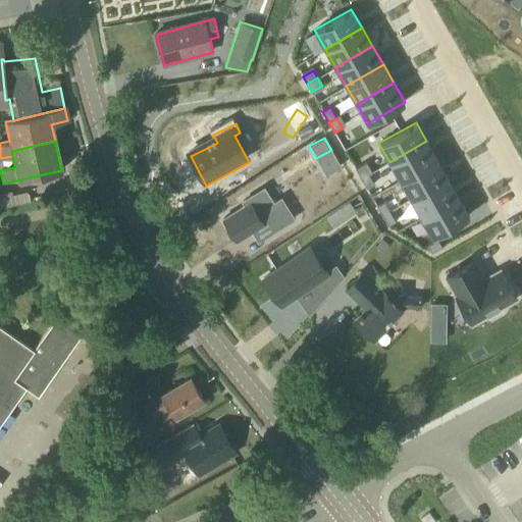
[(426,141),(389,162),(400,180),(437,159),(426,141)]
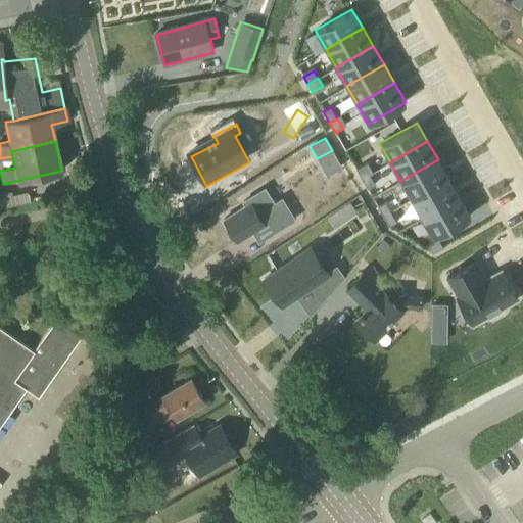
[(438,159),(400,181),(412,199),(448,178),(438,159)]
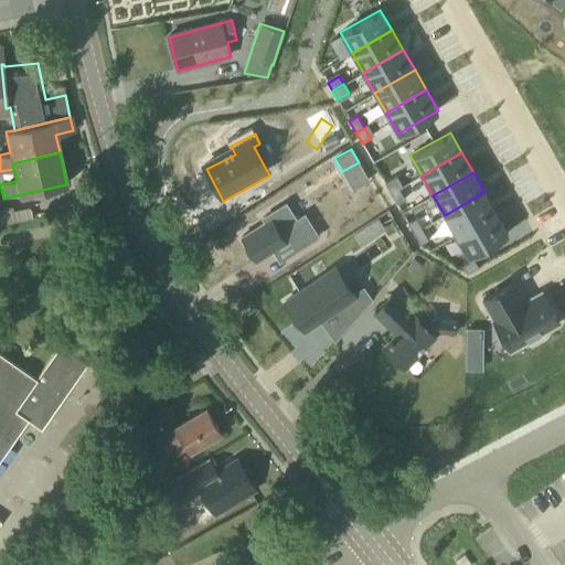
[(392,178),(384,182),(391,193),(398,189),(392,178)]
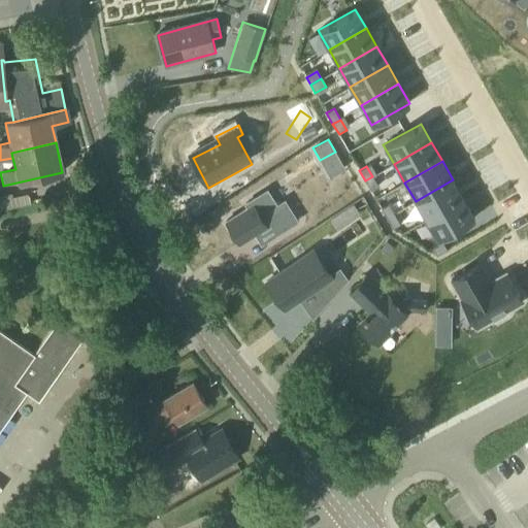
[(372,176),(365,180),(371,192),(378,188),(372,176)]
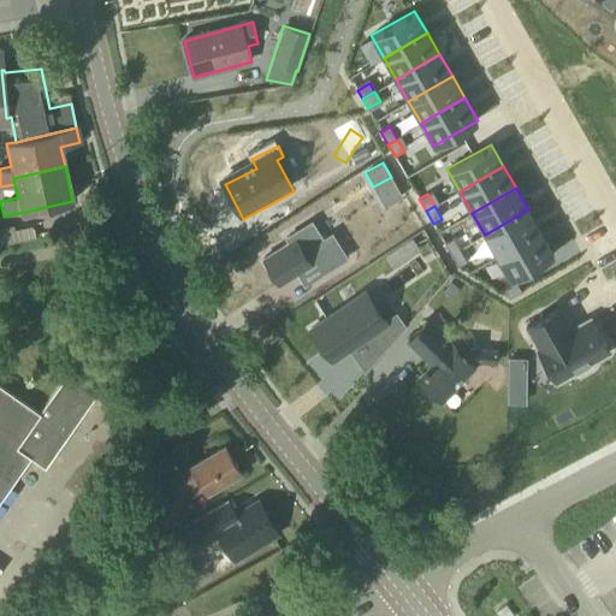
[(528,209),(485,235),(497,256),(540,231),(528,209)]
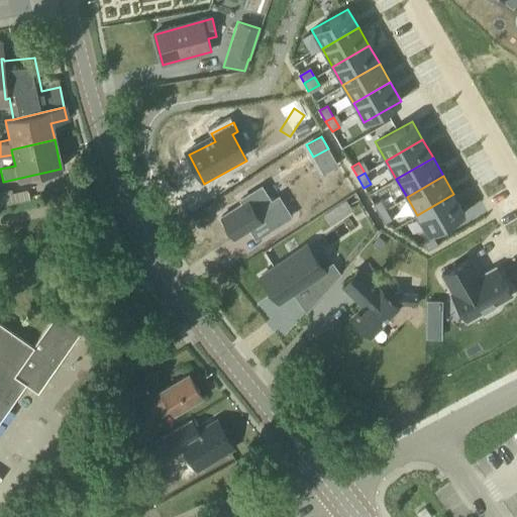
[(242,205),(222,217),(235,239),(250,229),(252,233),(259,230),(262,236),(292,217),(279,197),(272,202),(263,188),(240,202),(242,205)]
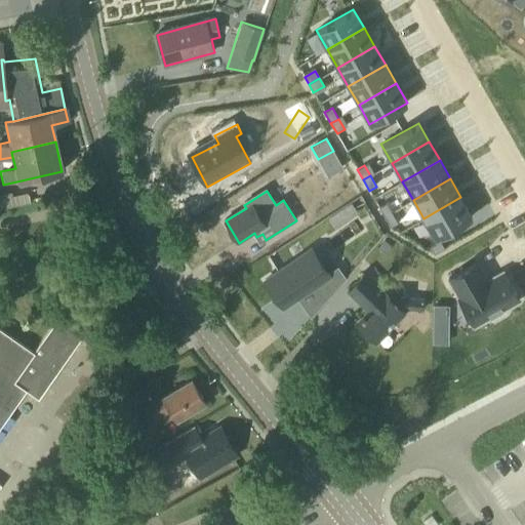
[(460,197),(423,218),(434,238),(472,216),(460,197)]
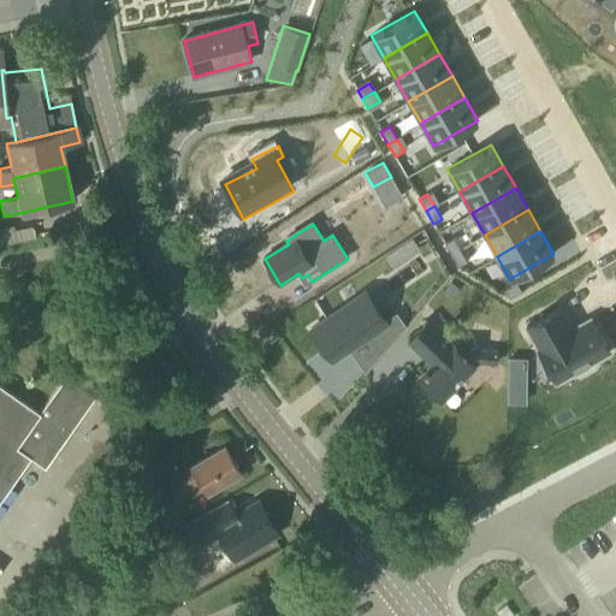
[(412,237),(402,243),(410,258),(421,250),(412,237)]
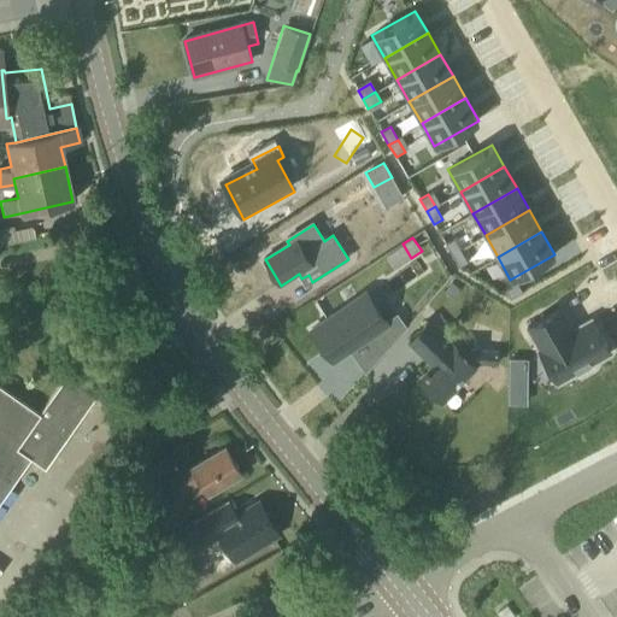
[(453,238),(445,242),(452,256),(460,251),(453,238)]
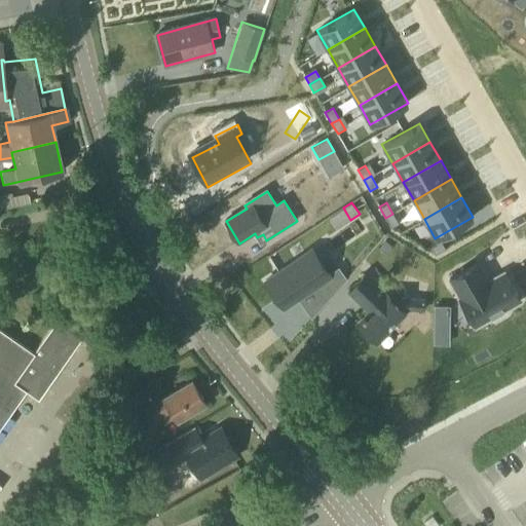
[(392,214),(385,218),(391,228),(399,224),(392,214)]
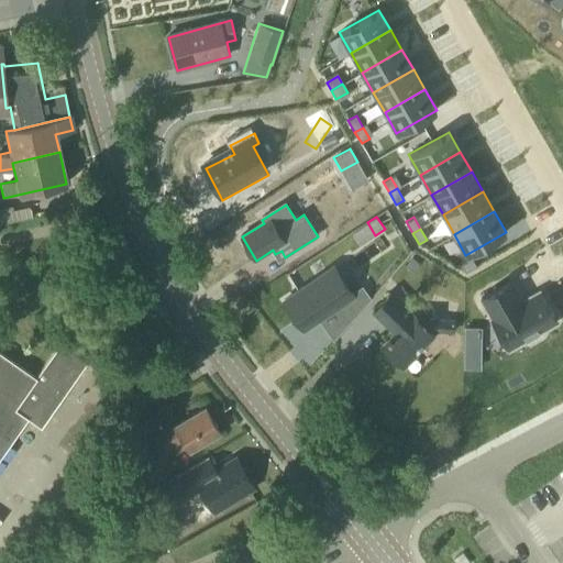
[(472,257),(461,264),(465,272),(476,265),(472,257)]
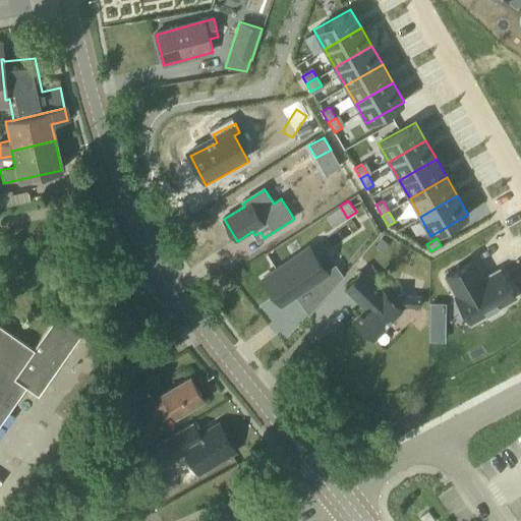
[(306,245),(263,280),(282,305),(310,283),(323,298),(343,275),(335,264),(326,271),(306,245)]
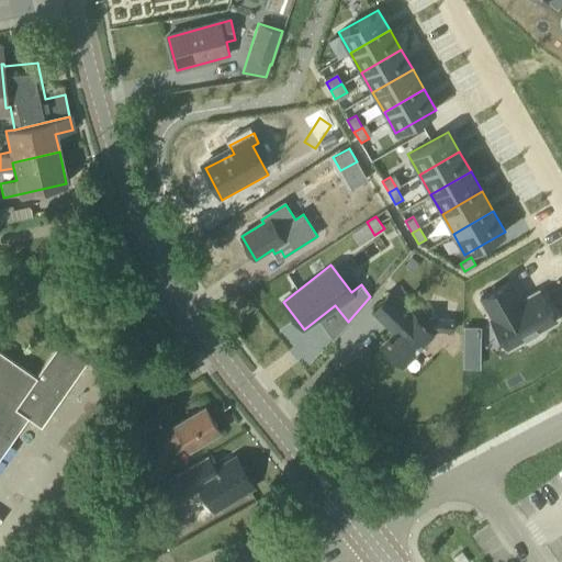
[(509,280),(480,298),(491,317),(490,318),(507,348),(555,321),(538,291),(518,302),(516,298),(518,295),(509,280)]
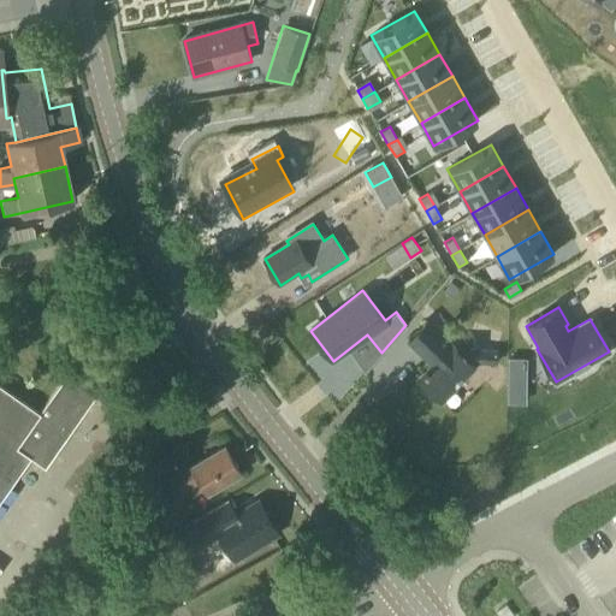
[(461,356),(450,345),(425,319),(406,338),(431,365),(418,378),(440,401),(473,368),(472,367),(477,363),(497,363),(498,349),(471,348),(461,356)]
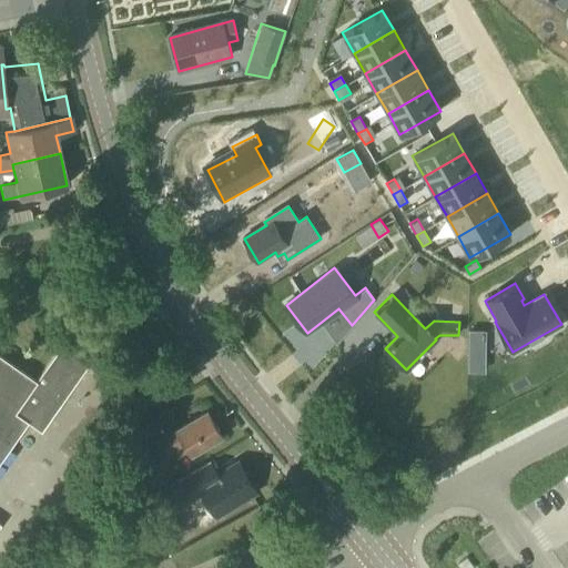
[(486,331),(469,331),(468,341),(486,342),(486,331)]
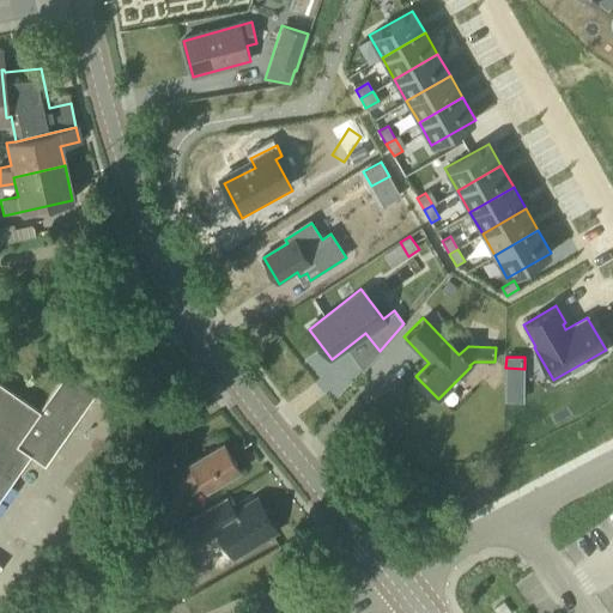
[(0,499),(30,456),(44,466),(95,393),(66,372),(40,411),(0,382),(0,566),(1,565),(0,564),(0,499)]
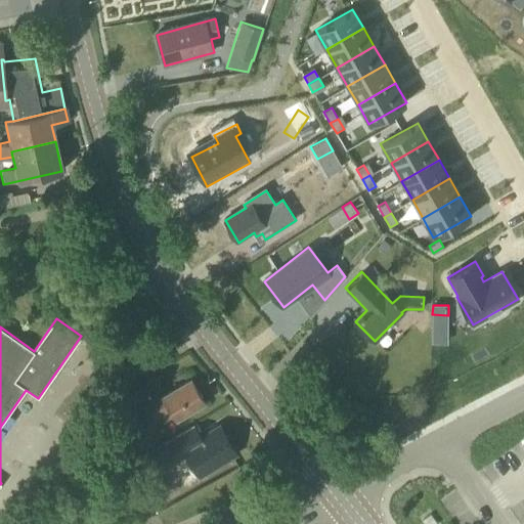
[(175,423),(205,404),(190,380),(143,408),(151,422),(169,411),(175,423)]
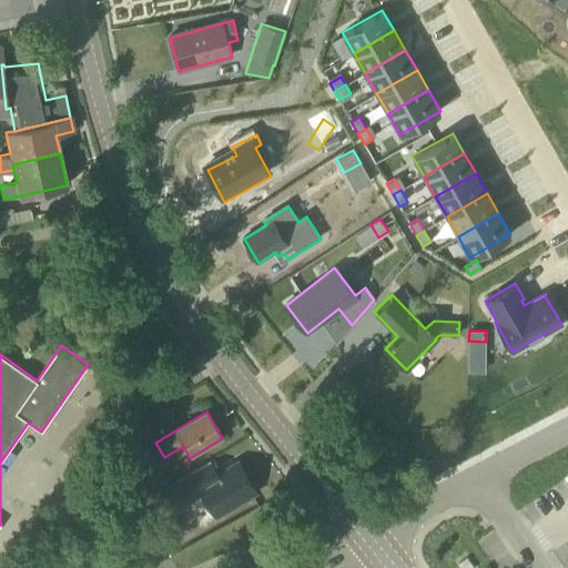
[(219,475),(210,462),(163,489),(176,511),(204,495),(217,516),(256,493),(239,463),(219,475)]
